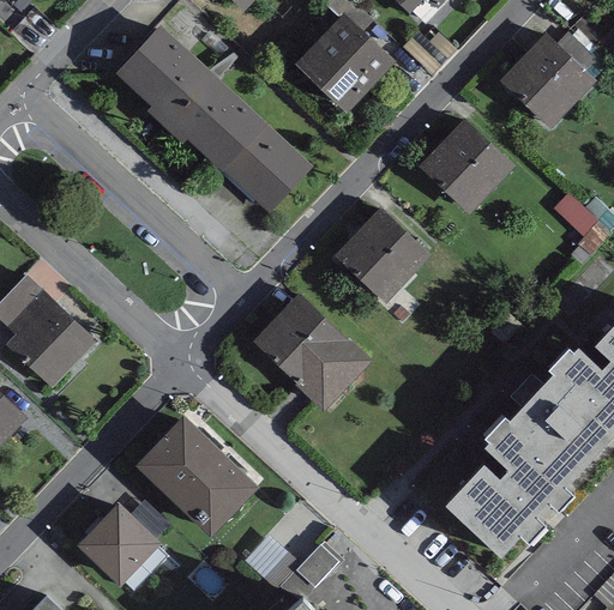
[(396,0),(423,24),(445,0),(396,0)]
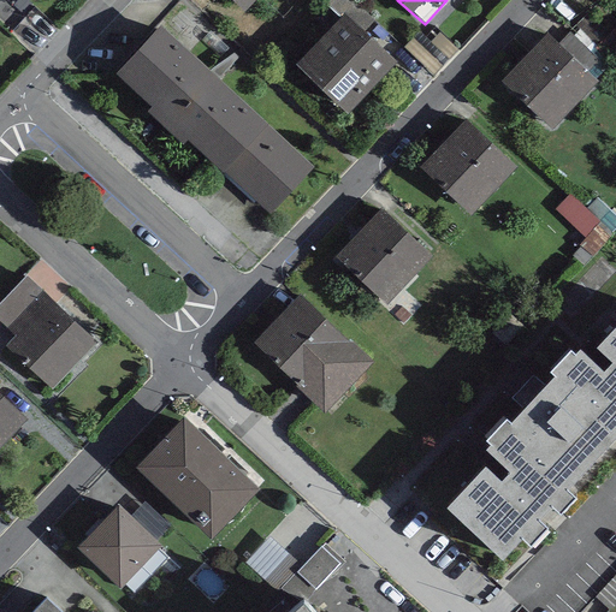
[(396,61),(345,12),(297,64),(348,112),(396,61)]
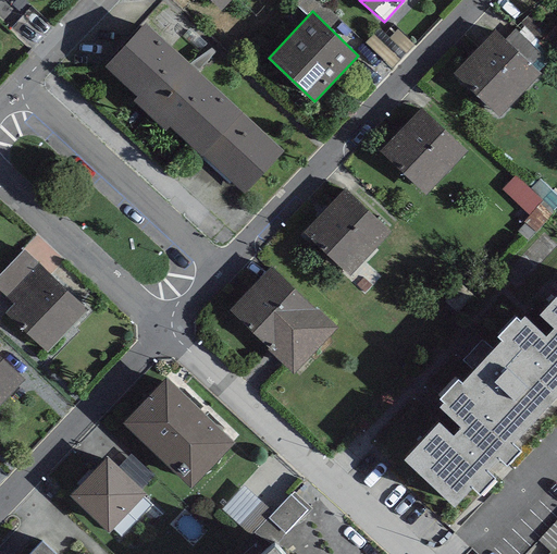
[(283,149),(146,22),(104,66),(243,191),(283,149)]
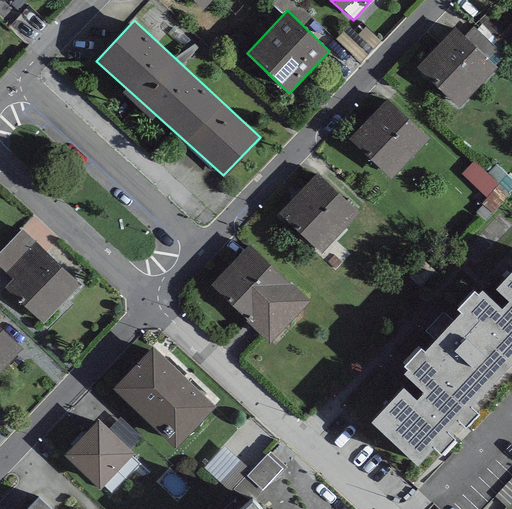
[(497,66),(455,27),(417,67),(459,106),(497,66)]
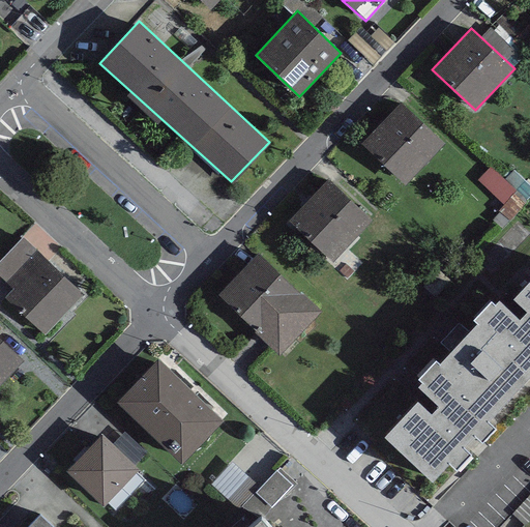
[(443,143),(402,100),(361,142),(404,182),(443,143)]
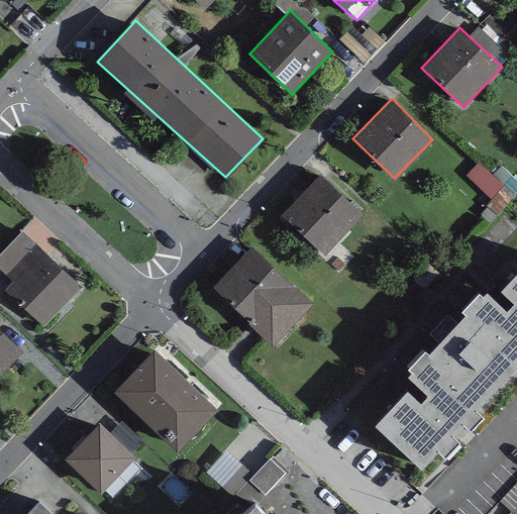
[(360,212),(320,175),(284,213),(324,251),(360,212)]
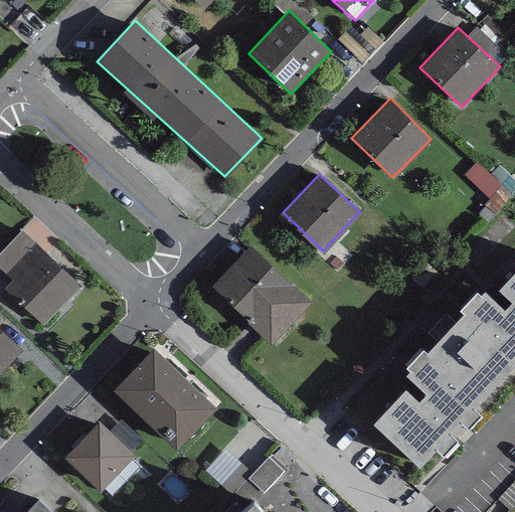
[(35,240),(22,228),(0,250),(0,266),(6,272),(35,240)]
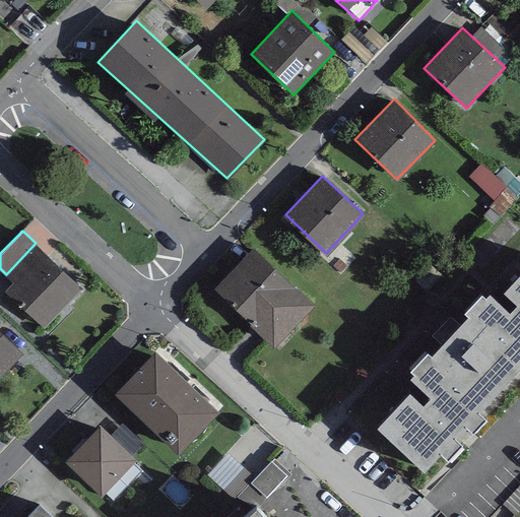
[(82,286),(36,243),(6,274),(13,282),(5,291),(44,327),(82,286)]
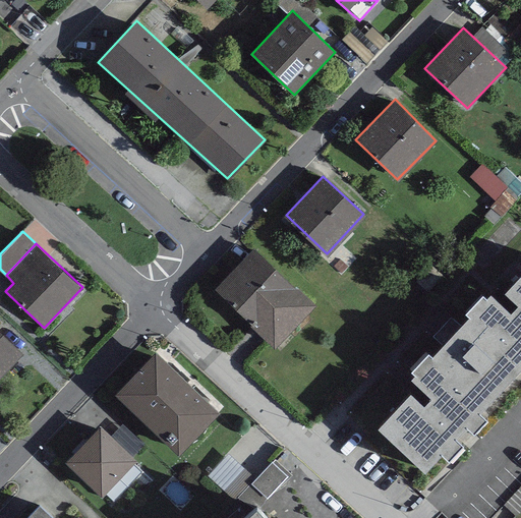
[(313,302),(253,247),(215,289),(275,345),(313,302)]
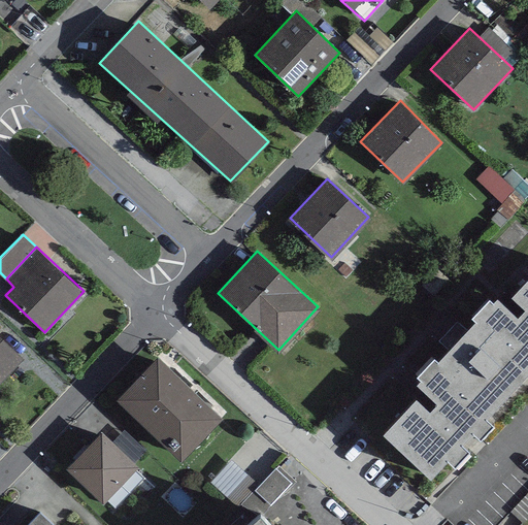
[(527,280),(510,299),(524,312),(517,320),(498,301),(494,306),(489,301),(472,320),(476,324),(438,363),(434,359),(415,380),(419,384),(417,387),(437,406),(429,415),(415,401),(382,436),(430,481),(447,464),(454,469),(469,454),(461,446),(471,434),(481,443),(494,428),(485,420),(527,373),(527,280)]
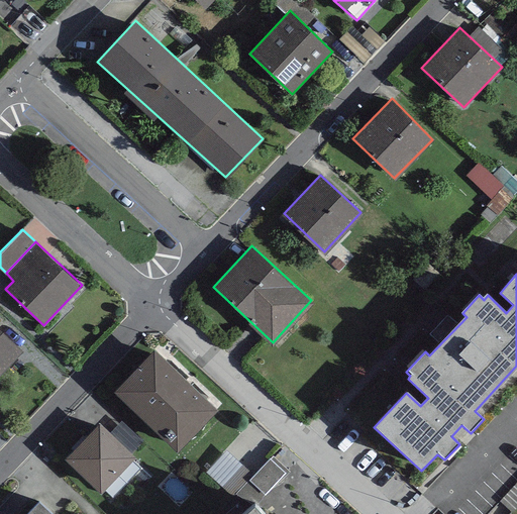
[(0,374),(22,351),(0,329),(0,374)]
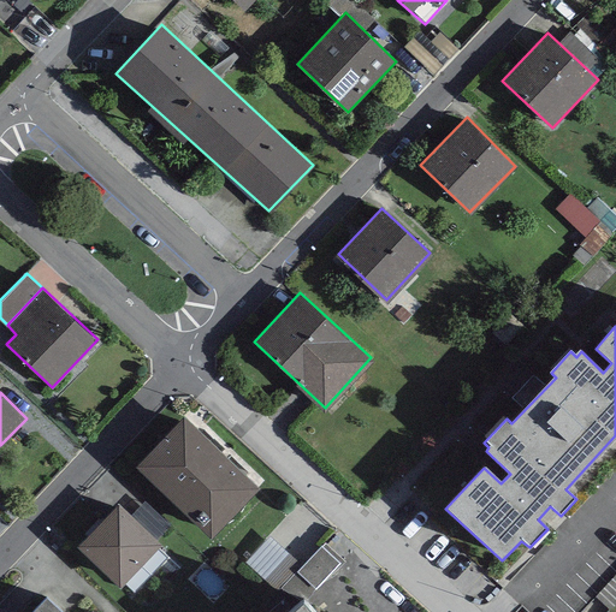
[(259,487),(185,417),(135,465),(211,538),(259,487)]
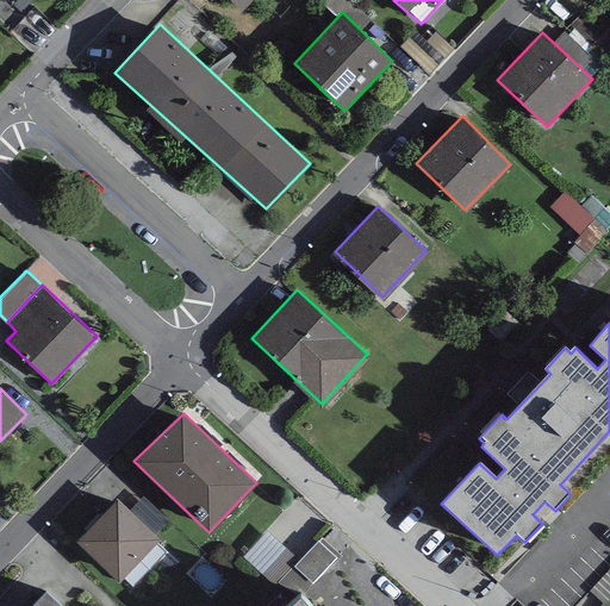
[(159,538),(117,498),(76,539),(119,580),(159,538)]
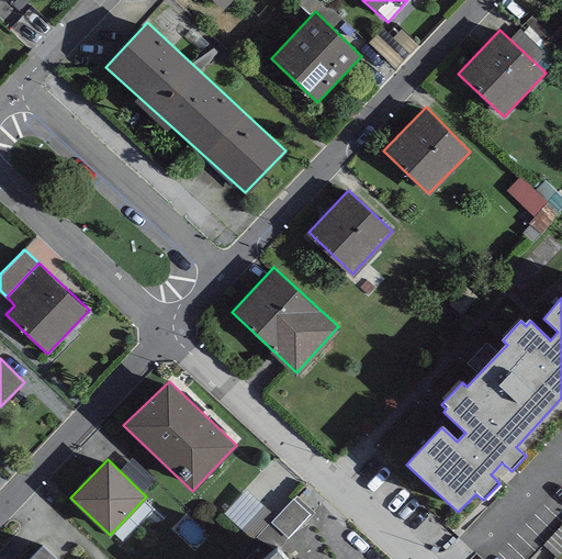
[(290,538),(308,515),(292,503),(274,526),(290,538)]
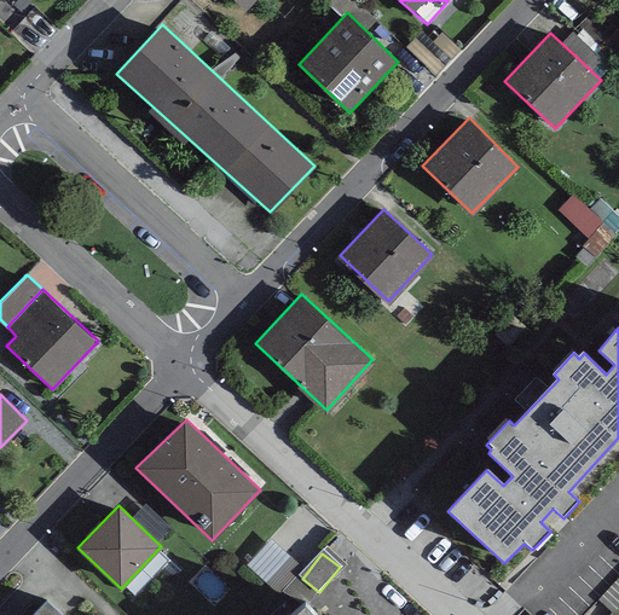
[(61,614),(45,601),(30,614),(61,614)]
